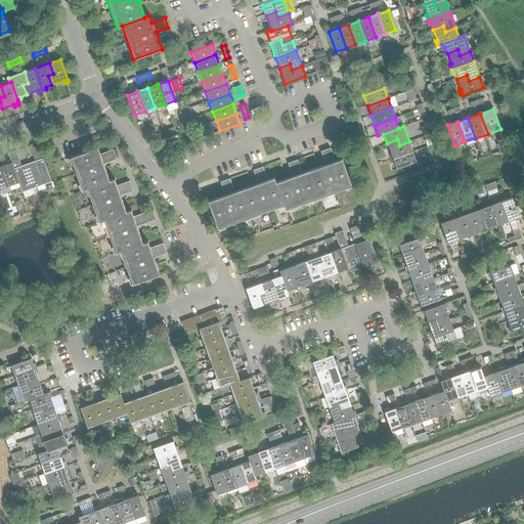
[(387,143),(392,159),(412,151),(409,141),(399,145),(397,139),(387,143)]
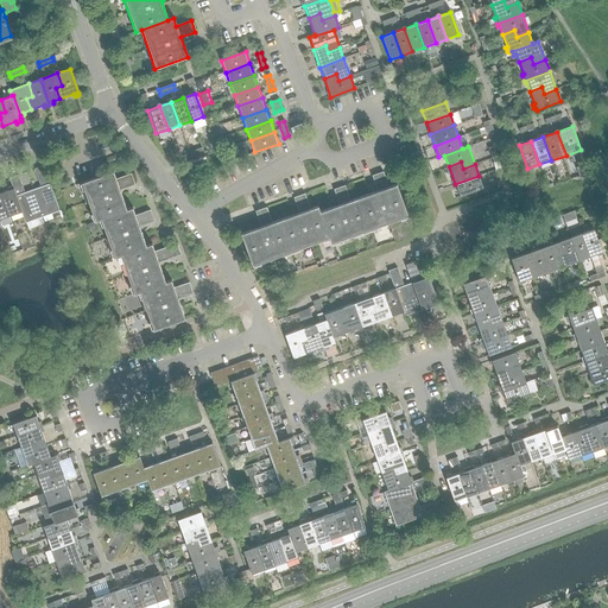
[(40,187),(32,190),(42,217),(58,211),(42,165),(33,169),(40,187)]
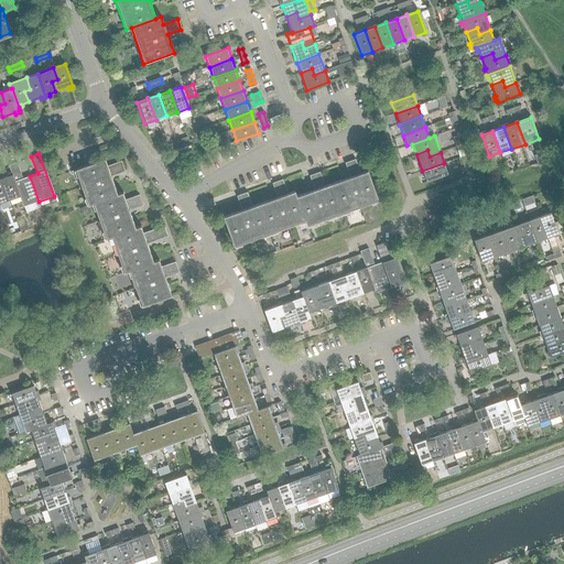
[(88,207),(93,205),(118,195),(111,177),(125,172),(121,162),(107,166),(105,159),(75,170),(88,207)]
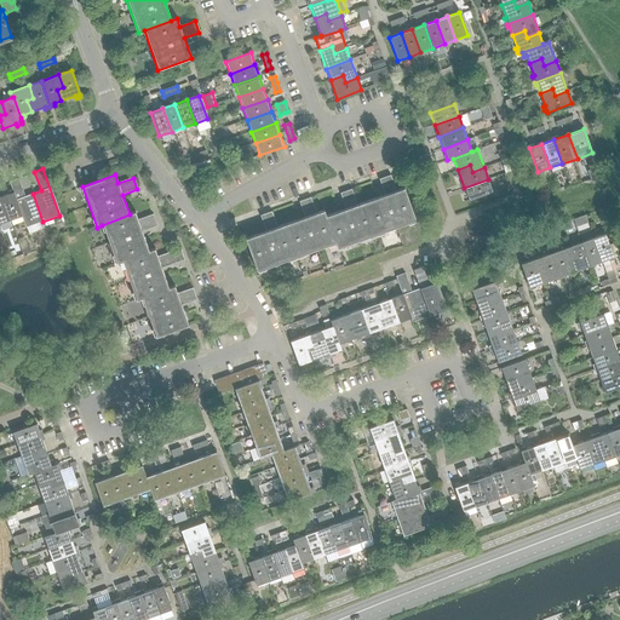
[(396,190),(390,176),(379,179),(384,195),(365,201),(377,235),(415,220),(403,188),(396,190)]
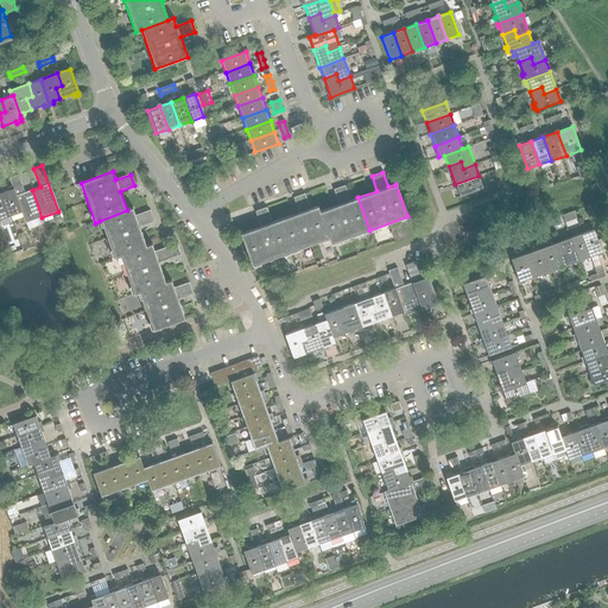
[(25,223),(42,217),(32,190),(24,192),(18,175),(8,178),(12,189),(13,189),(21,211),(20,211),(25,223)]
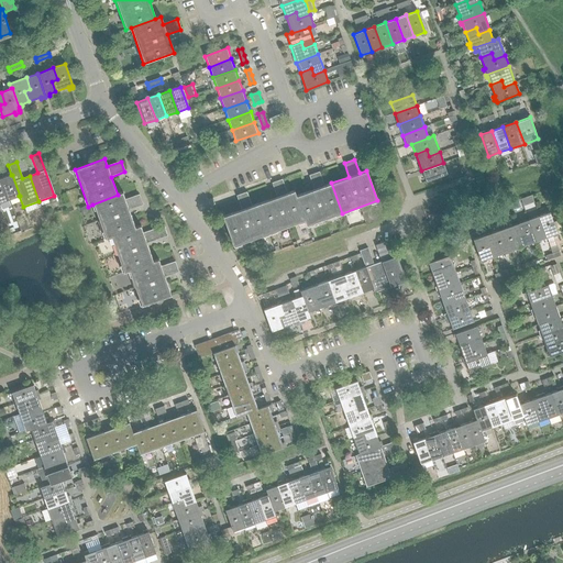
[(448,174),(443,163),(421,170),(426,181),(448,174)]
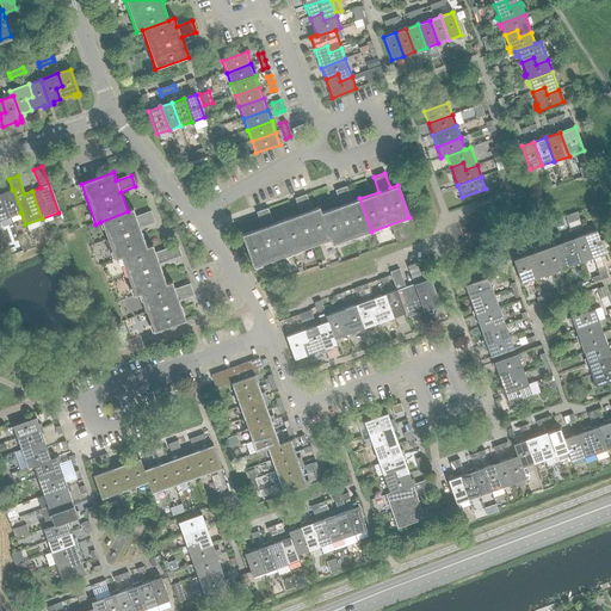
[(371,232),(359,198),(352,202),(346,186),(335,190),(340,205),(321,213),(331,240),(332,245),(371,232)]
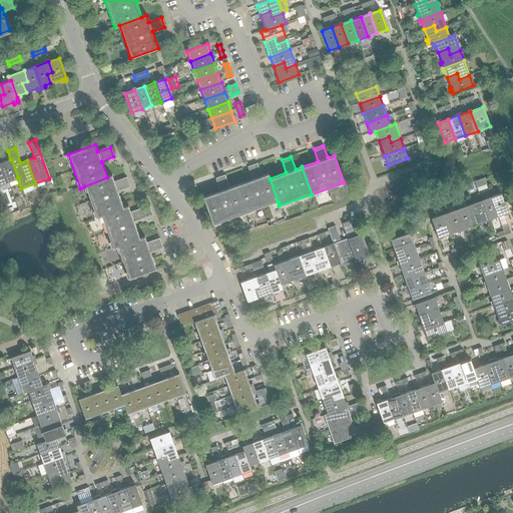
[(11,159),(10,159),(1,162),(8,182),(17,178),(18,178),(11,159)]
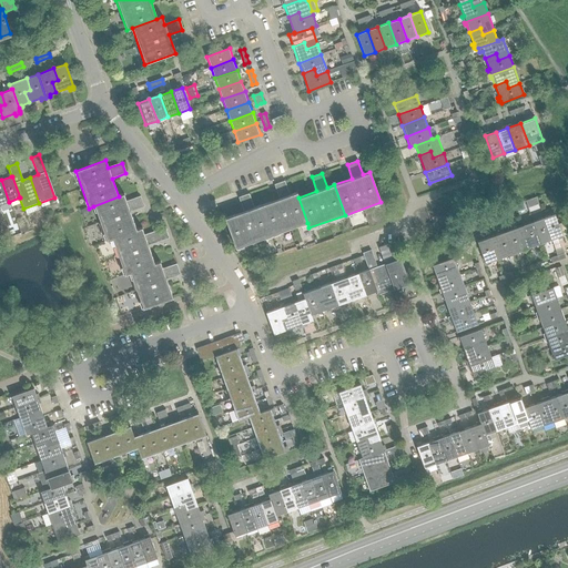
[(280,199),(261,205),(272,235),(307,223),(298,198),(296,192),(290,195),(285,181),(274,185),(280,199)]
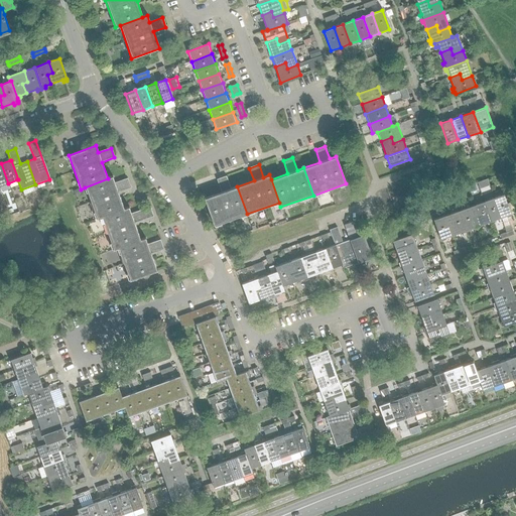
[(97,220),(101,218),(124,210),(118,194),(131,188),(127,179),(115,183),(112,176),(108,178),(85,187),(97,220)]
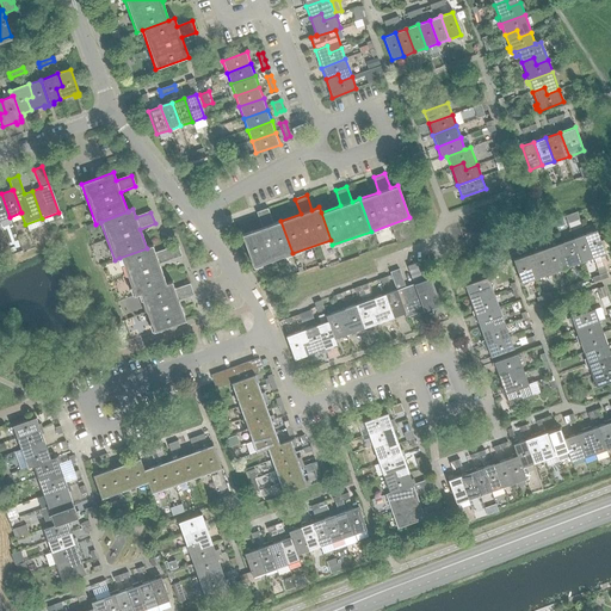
[(253,267),(292,253),(281,221),(273,223),(267,209),(257,213),(261,228),(242,235),(253,267)]
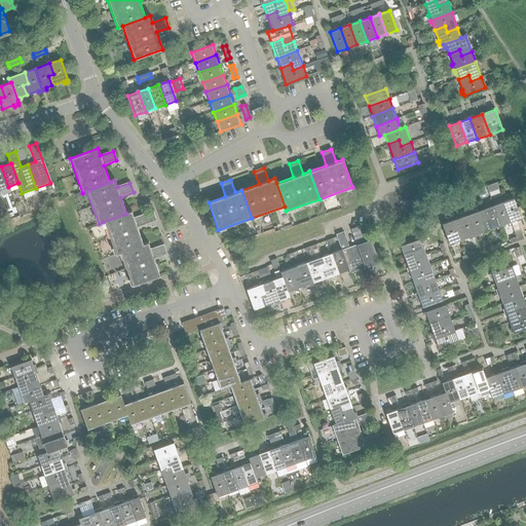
[(480,196),(487,193),(484,186),(477,188),(480,196)]
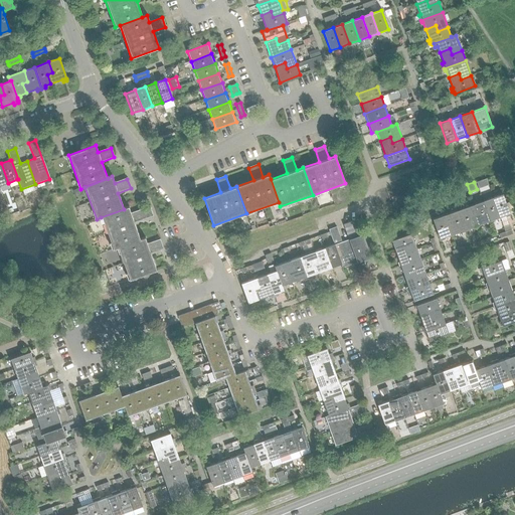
[(502,194),(492,197),(499,217),(510,214),(502,194)]
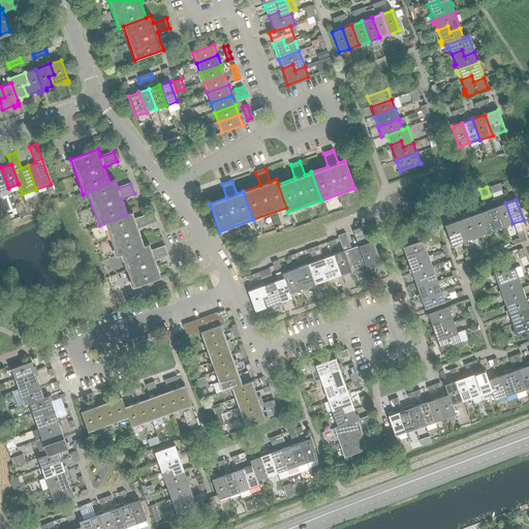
[(503,227),(512,223),(505,203),(496,207),(503,227)]
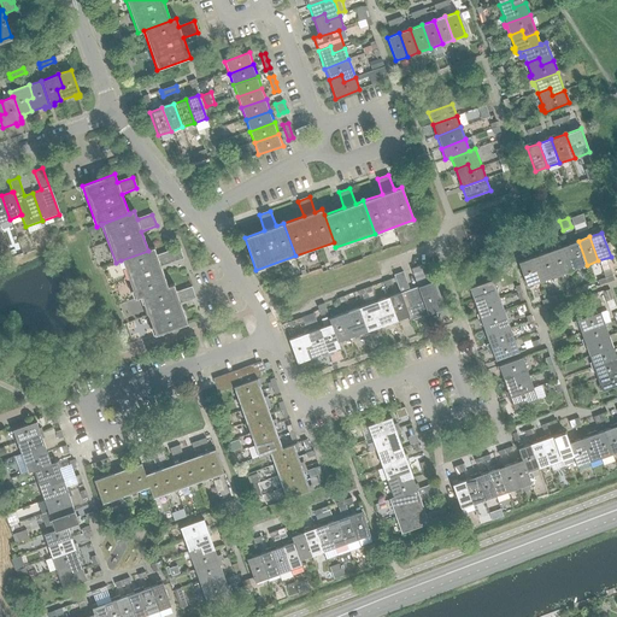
[(27,241),(19,244),(23,252),(30,250),(27,241)]
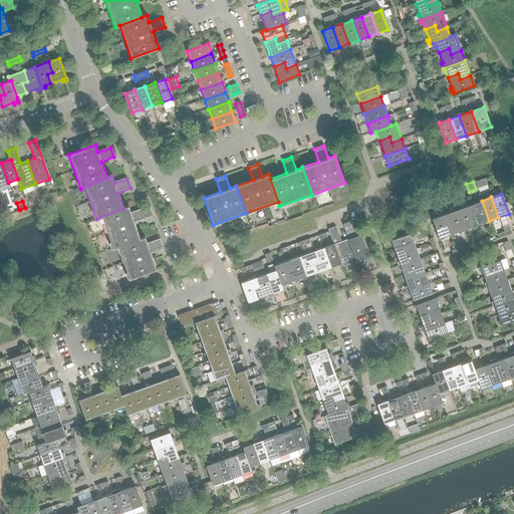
[(473,226),(489,221),(482,201),(472,204),(476,214),(470,216),(473,226)]
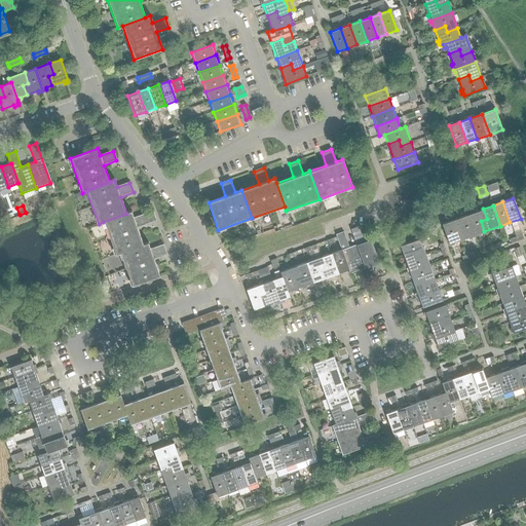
[(475,235),(484,231),(481,221),(487,219),(483,209),(467,215),(475,235)]
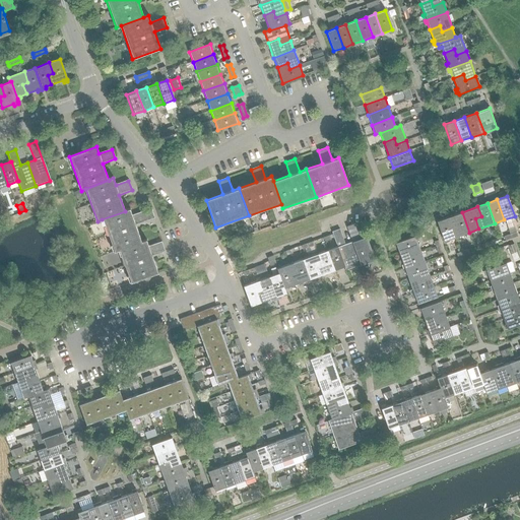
[(129,209),(125,211),(102,219),(114,252),(119,250),(141,242),(135,225),(132,216),(129,209)]
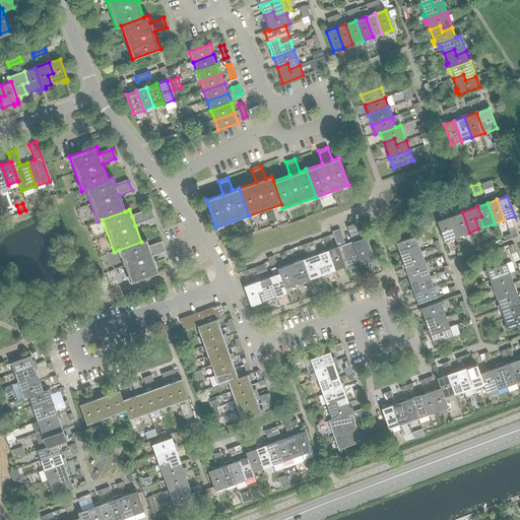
[(151,209),(132,216),(135,225),(154,218),(151,209)]
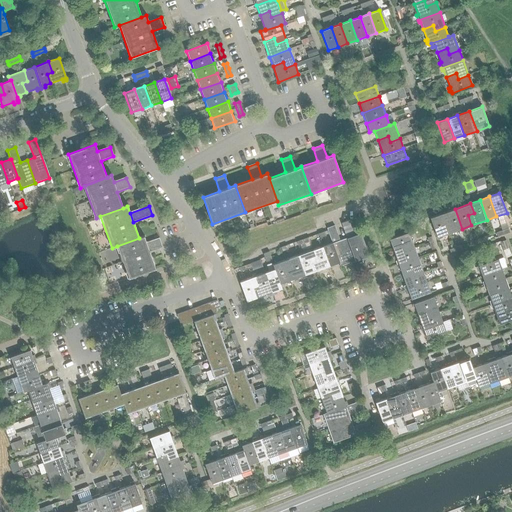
[(447,234),(462,229),(455,209),(445,212),(449,222),(443,224),(447,234)]
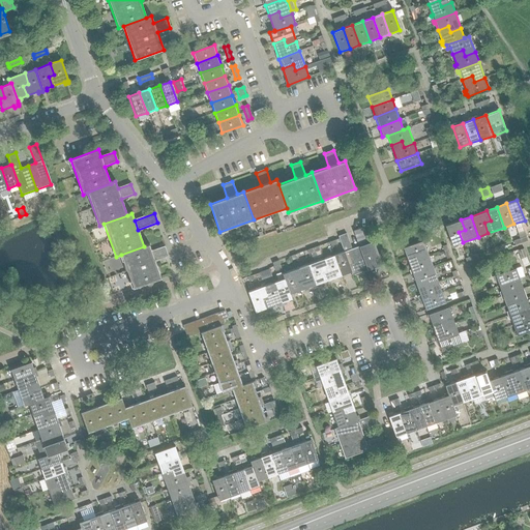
[(452,246),(463,242),(459,232),(465,230),(461,219),(444,226),(452,246)]
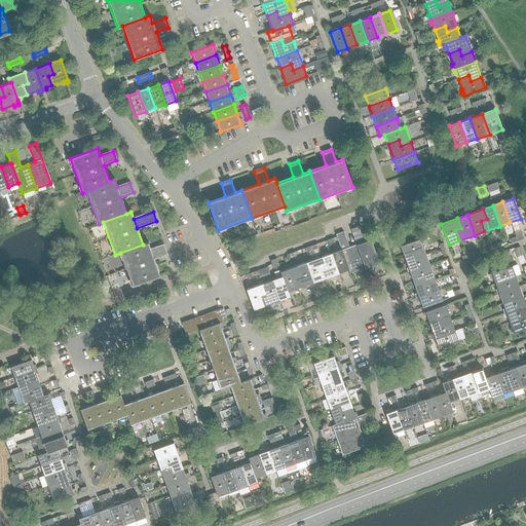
[(363,243),(355,246),(364,269),(379,264),(365,225),(358,228),(363,243)]
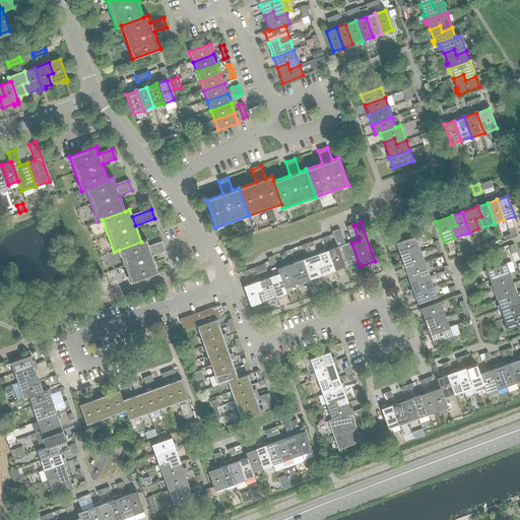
[(332,233),(337,248),(338,248),(345,267),(344,268),(345,271),(360,266),(351,243),(344,246),(339,231),(332,233)]
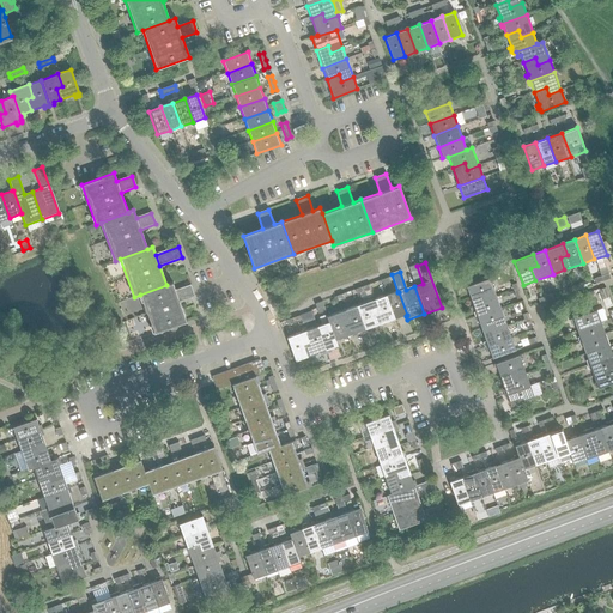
[(466,287),(471,299),(483,295),(485,302),(497,297),(490,278),(466,287)]
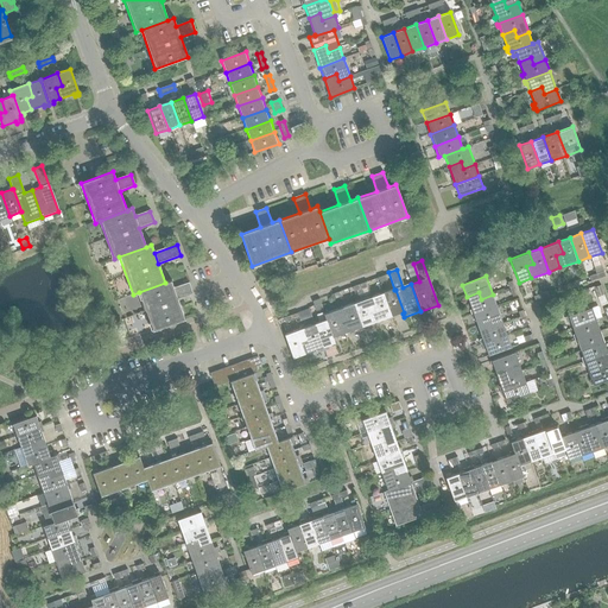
[(171,280),(165,283),(139,292),(152,330),(185,318),(178,301),(192,295),(188,284),(175,289),(171,280)]
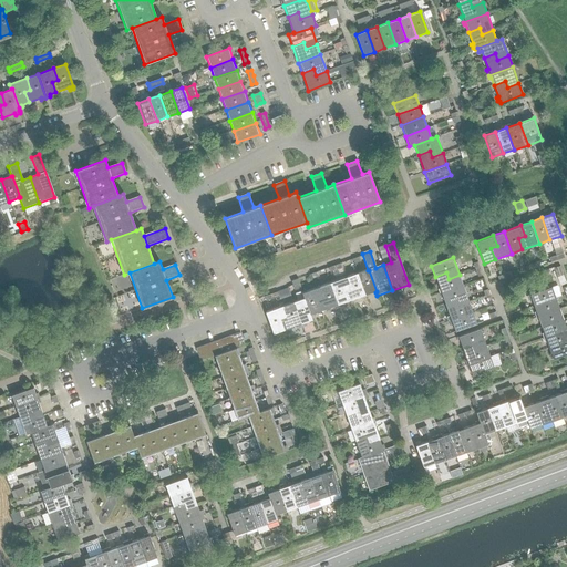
[(564,275),(560,266),(554,268),(557,277),(564,275)]
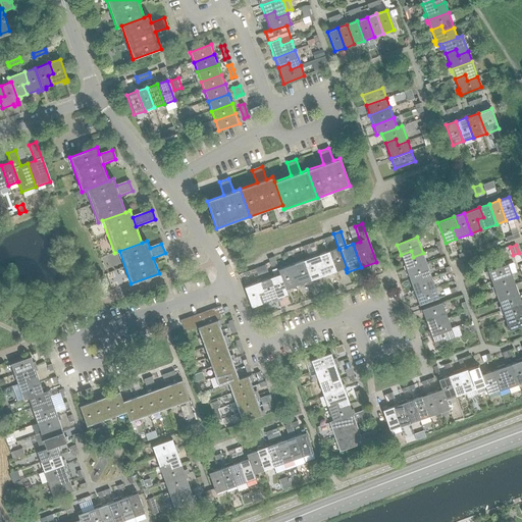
[(338,249),(329,252),(336,272),(346,269),(347,268),(340,249),(338,249)]
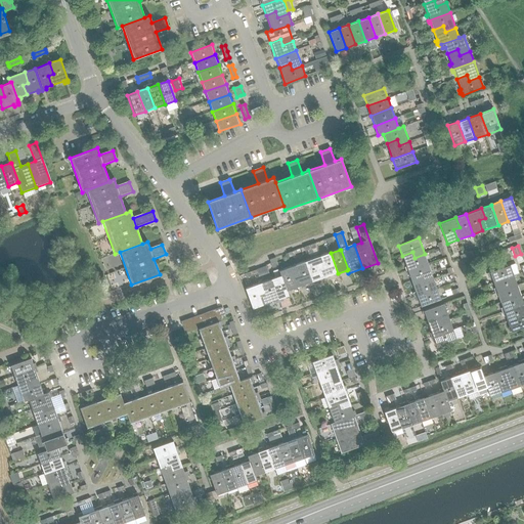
[(402,256),(407,271),(428,264),(425,254),(415,258),(412,252),(402,256)]
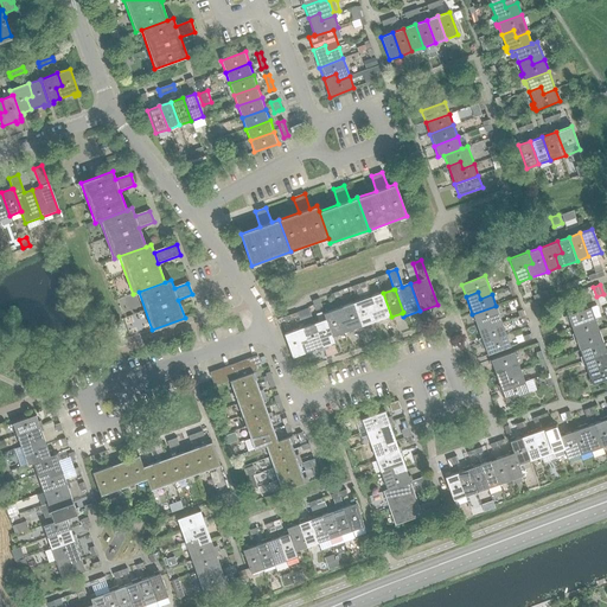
[(383,293),(371,298),(376,310),(369,312),(374,324),(391,317),(383,293)]
